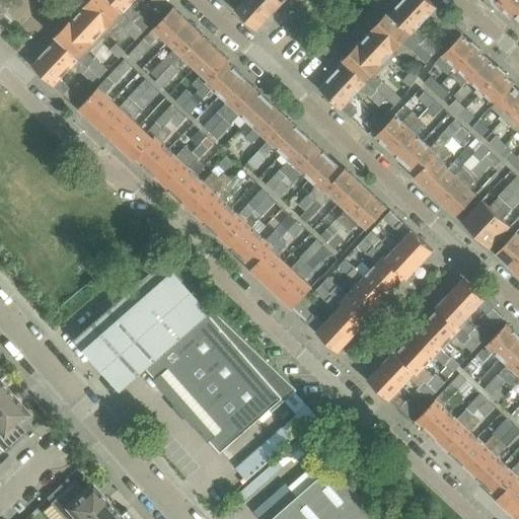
[(144,31),(109,0),(89,0),(78,12),(99,32),(115,17),(124,25),(122,27),(136,41),(144,31)]
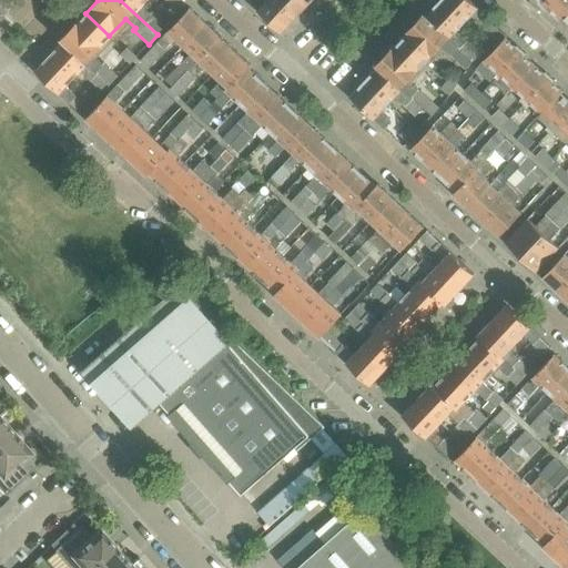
[(142,7),(146,0),(120,0),(158,34),(164,28),(142,7)]
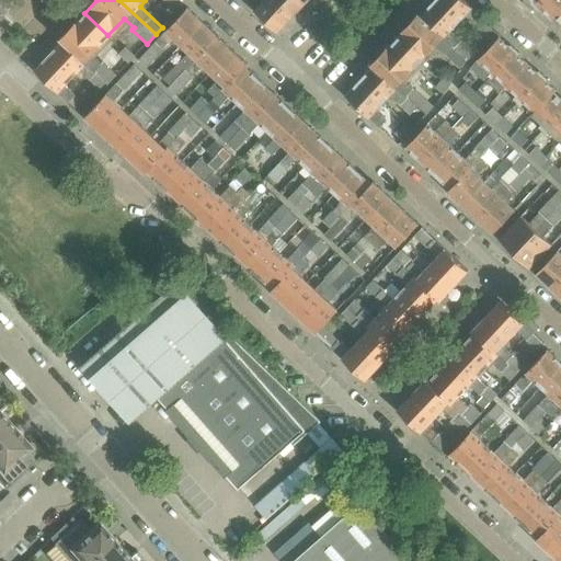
[(183,4),(178,0),(164,0),(178,11),(183,4)]
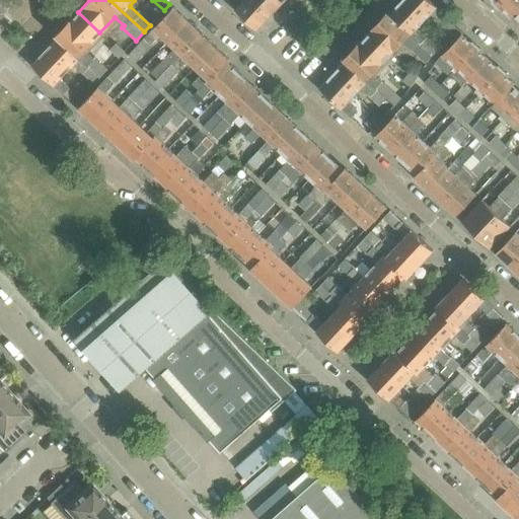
[(271,16),(252,0),(239,0),(242,2),(236,9),(257,29),(271,16)]
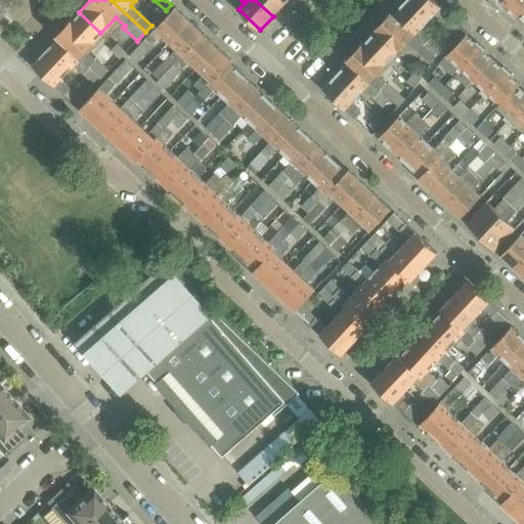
[(286,2),(282,0),(255,0),(273,16),(286,2)]
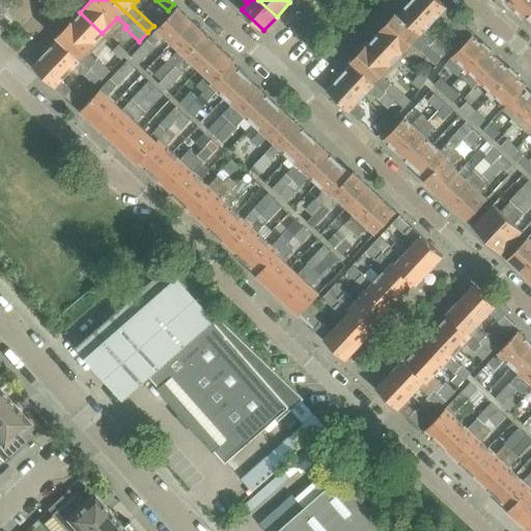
[(469,29),(438,0),(413,0),(412,2),(432,22),(440,15),(450,24),(449,25),(462,36),(469,29)]
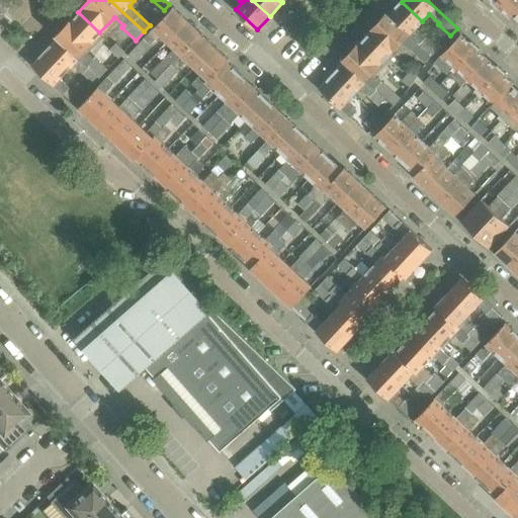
[(509,17),(512,14),(517,7),(517,0),(501,0),(495,6),(500,10),(501,9),(509,17)]
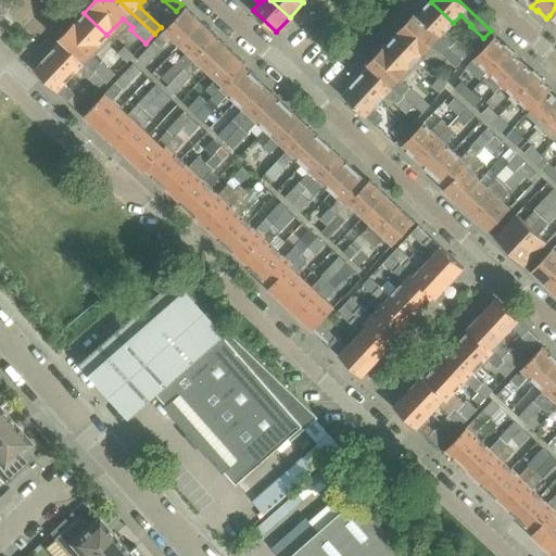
[(470,53),(446,30),(453,23),(431,2),(416,17),(447,47),(463,61),(470,53)]
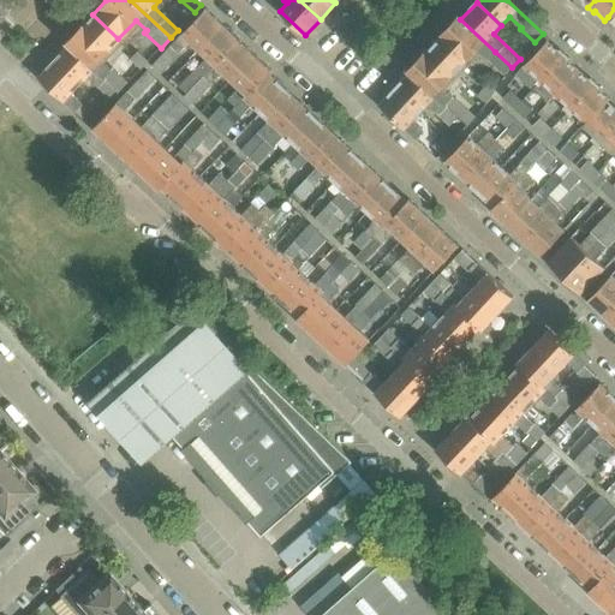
[(198,49),(222,24),(206,9),(151,66),(159,73),(189,42),(198,49)]
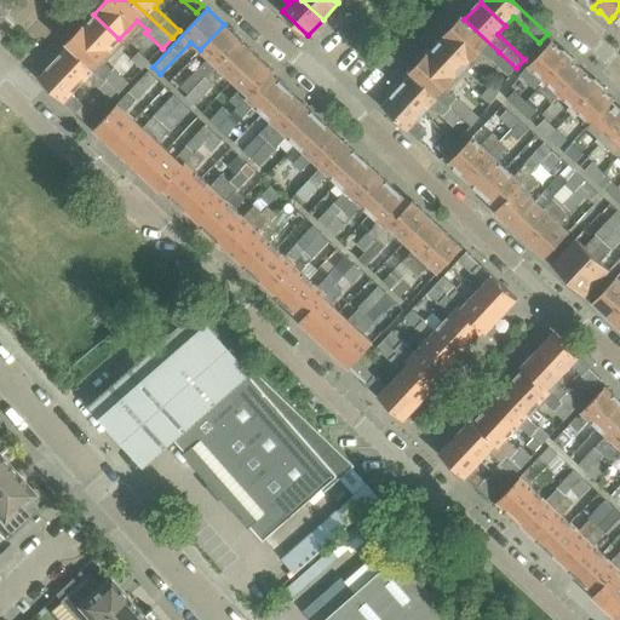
[(101,58),(119,39),(93,15),(67,44),(69,46),(118,91),(120,93),(130,84),(113,68),(112,69),(101,58)]
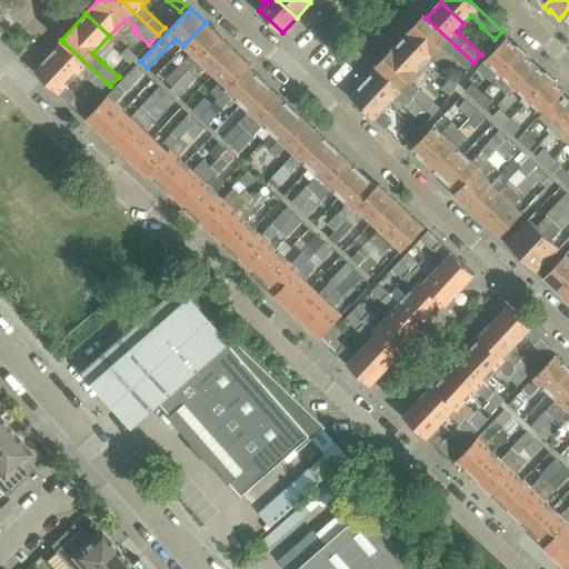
[(458,48),(426,18),(423,16),(400,40),(425,63),(441,46),(451,56),(466,70),(473,62),(458,48)]
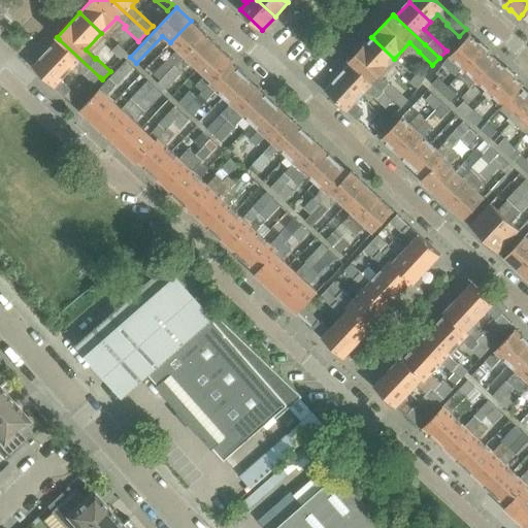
[(160,80),(204,34),(191,21),(170,42),(177,50),(168,60),(154,74),(160,80)]
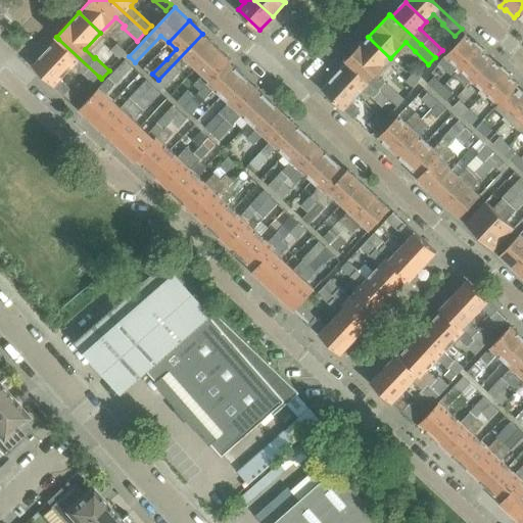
[(188,77),(195,68),(217,47),(202,34),(158,80),(156,83),(163,89),(181,69),(188,77)]
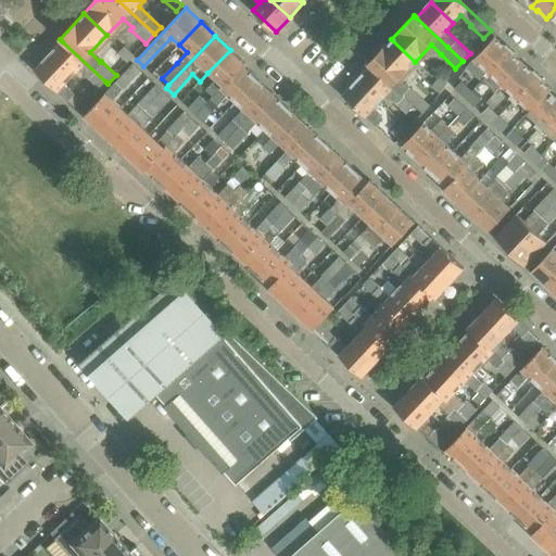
[(466,67),(480,80),(481,79),(510,49),(506,45),(505,47),(494,37),(466,67)]
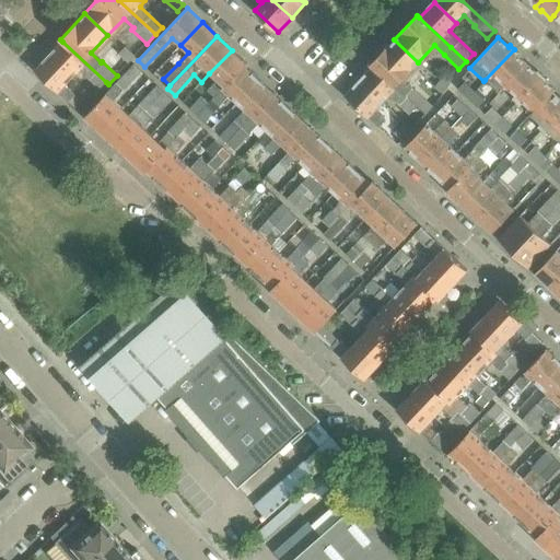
[(401,80),(418,62),(394,39),(370,65),(373,67),(405,96),(424,116),(432,108),(411,90),(401,80)]
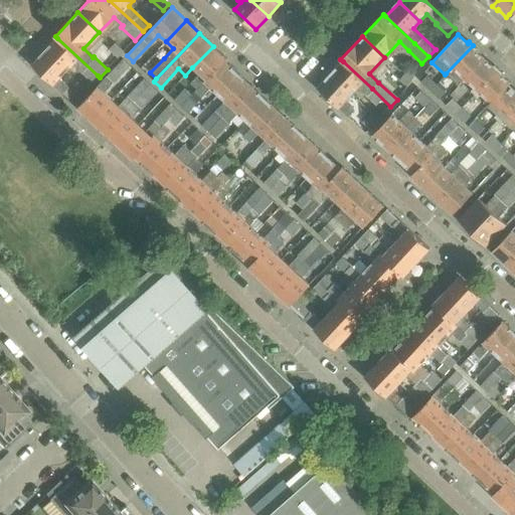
[(98,75),(57,38),(45,51),(66,71),(73,64),(81,72),(81,73),(92,82),(98,75)]
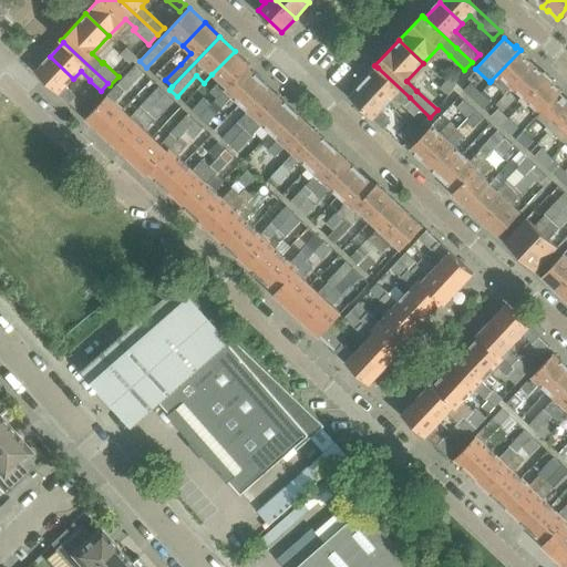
[(137,57),(127,48),(124,51),(134,60),(137,57)]
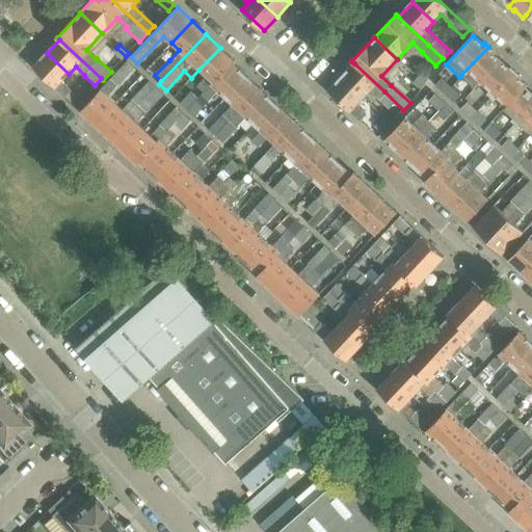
[(480,82),(500,60),(491,52),(493,51),(488,47),(460,76),(474,88),(480,82)]
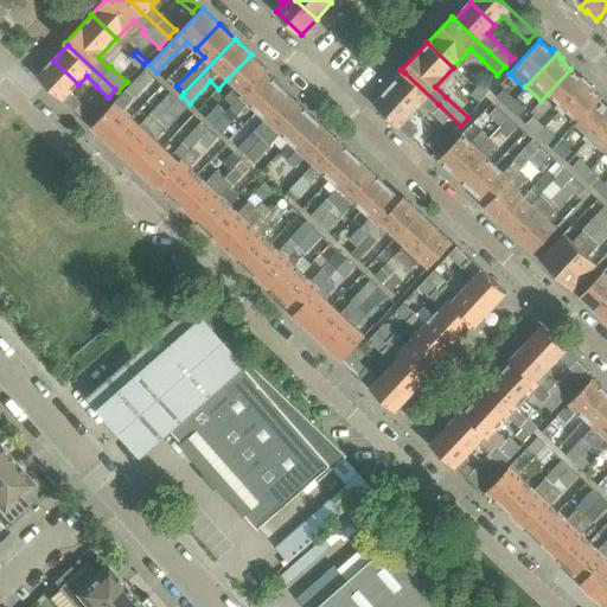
[(144,64),(133,55),(129,58),(140,69),(144,64)]
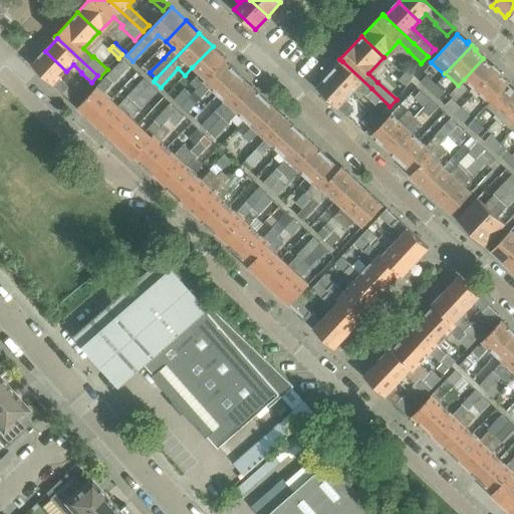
[(181,106),(223,60),(224,60),(226,58),(213,46),(192,67),(199,74),(174,100),(181,106)]
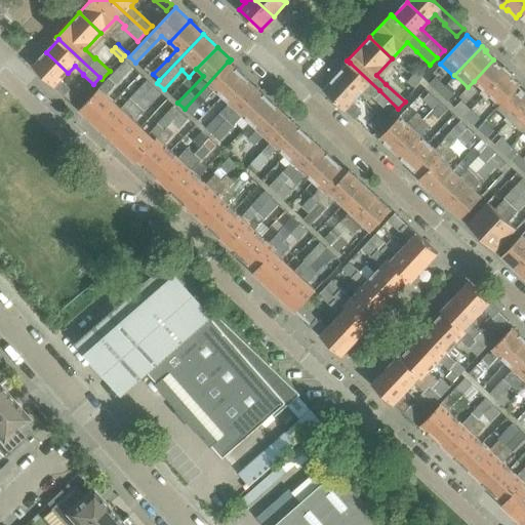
[(61,80),(68,73),(46,52),(33,66),(65,95),(79,110),(87,102),(72,87),(71,89),(61,80)]
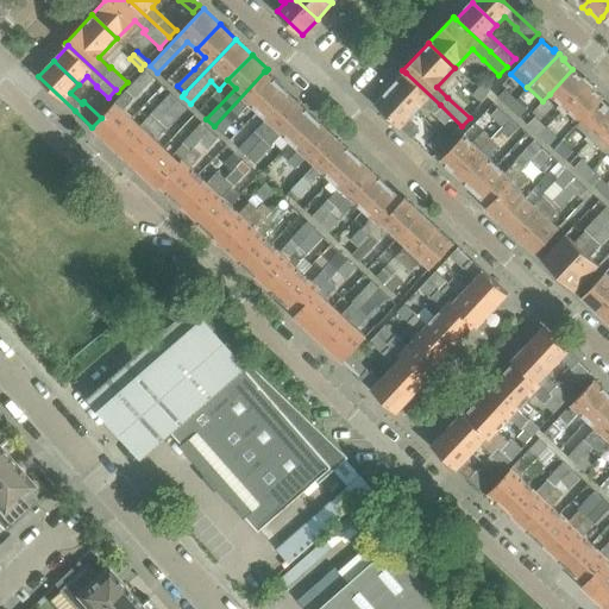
[(560,112),(589,82),(584,77),(583,79),(572,69),(550,94),(560,104),(556,107),(560,112)]
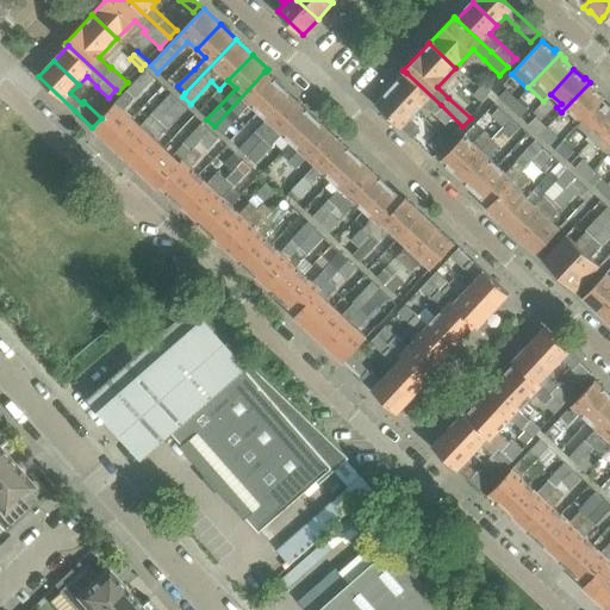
[(124,110),(135,98),(135,99),(154,78),(145,70),(101,118),(92,128),(109,143),(132,117),(124,110)]
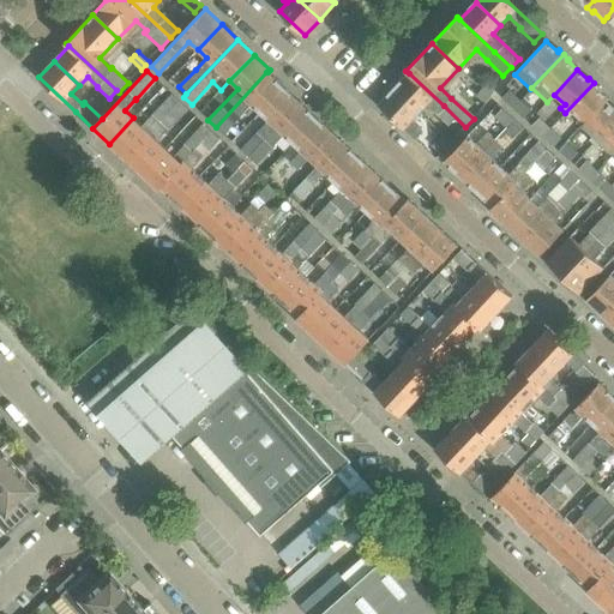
[(283,88),(268,72),(266,72),(216,127),(223,134),(251,104),(259,113),(283,88)]
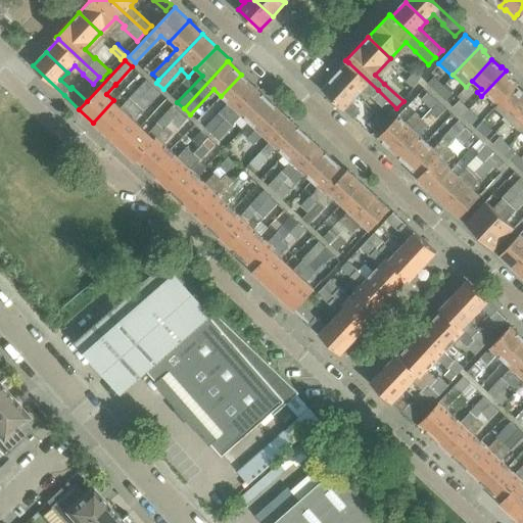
[(378,90),(348,62),(335,76),(358,96),(364,89),(390,114),(396,108),(378,90)]
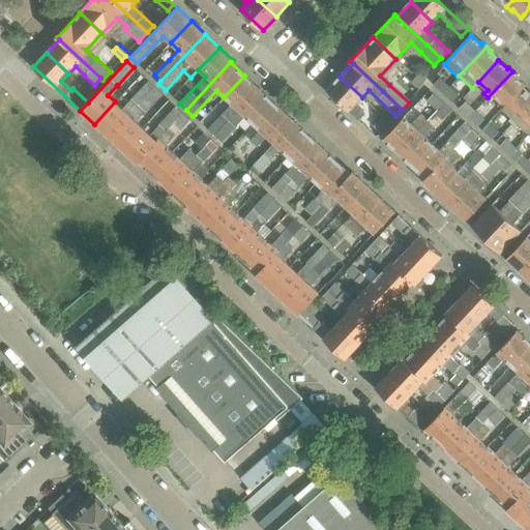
[(428,78),(419,71),(415,78),(423,83),(428,78)]
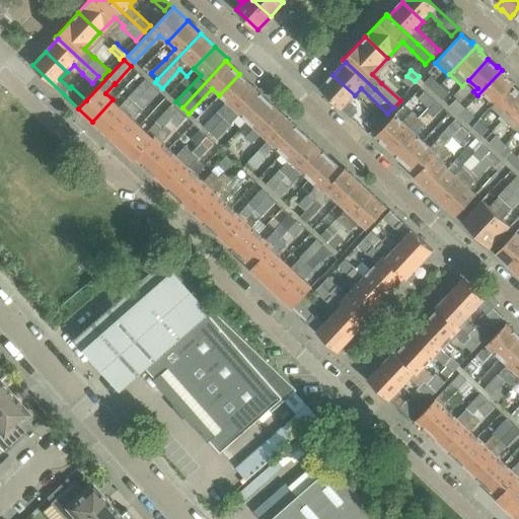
[(488,110),(492,106),(512,86),(514,83),(505,75),(506,74),(502,70),(477,95),(474,98),(488,110)]
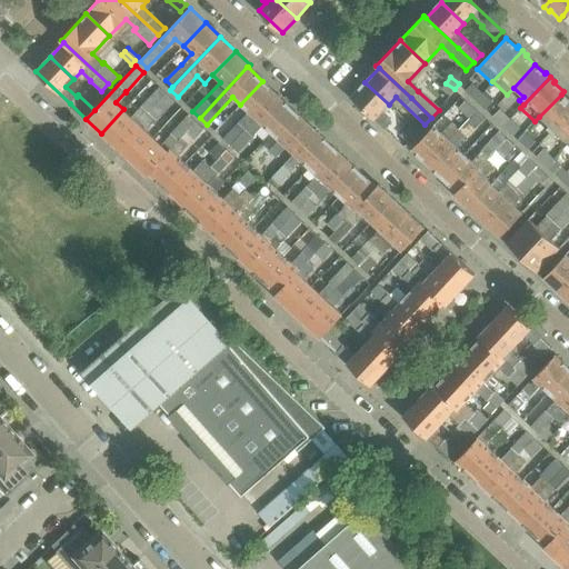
[(230,146),(277,95),(262,81),(240,105),(248,112),(238,122),(222,138),(230,146)]
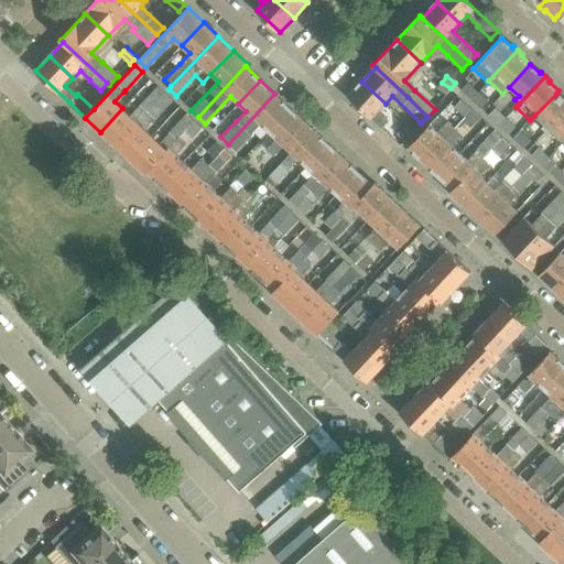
[(378,112),(386,104),(361,82),(347,97),(381,129),(382,129),(388,122),(378,112)]
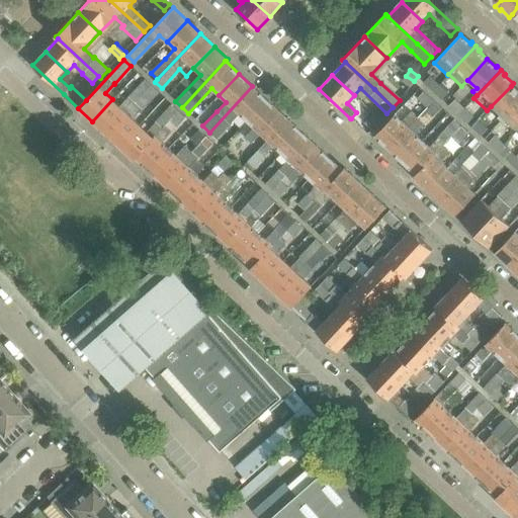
[(439,84),(429,75),(423,82),(432,91),(439,84)]
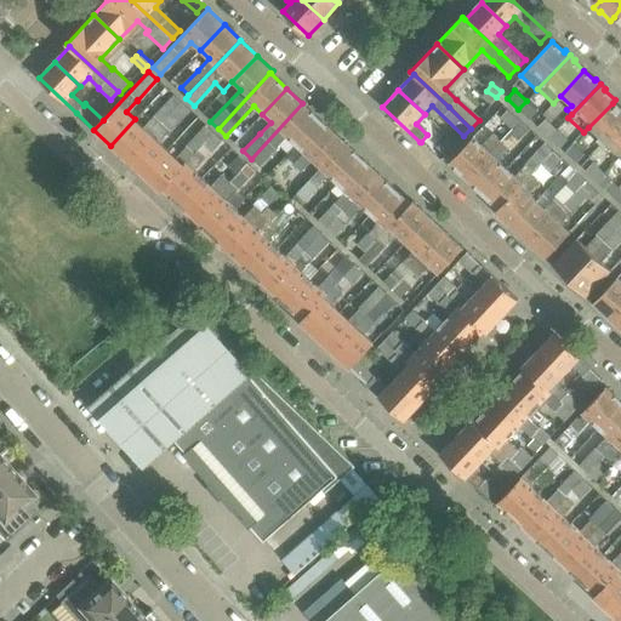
[(496,97),(486,91),(482,97),(491,104),(496,97)]
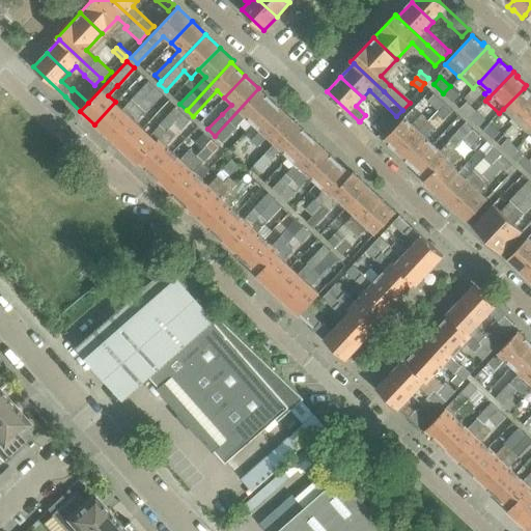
[(108,137),(155,87),(148,81),(122,109),(115,102),(94,124),(108,137)]
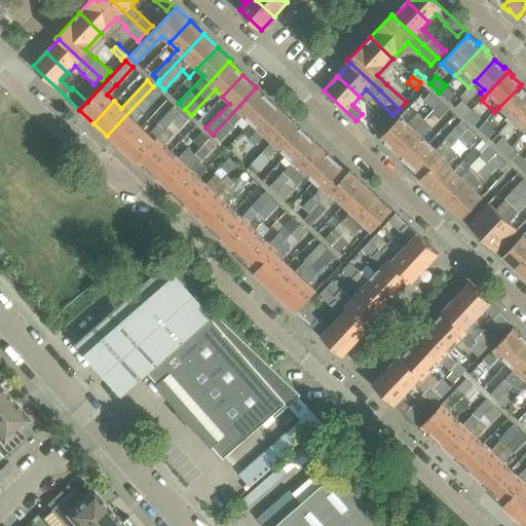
[(455,94),(446,85),(439,92),(448,101),(455,94)]
